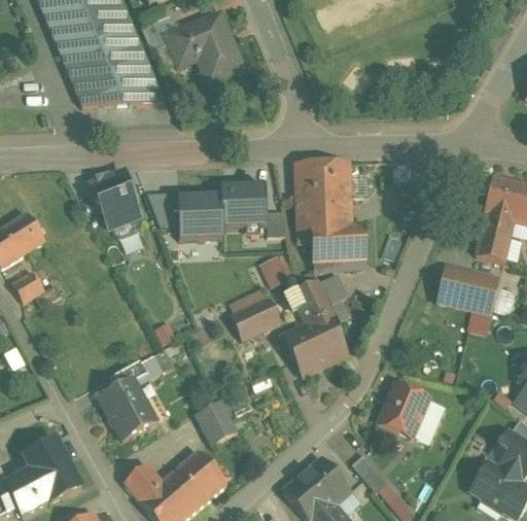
[(165,103),(121,0),(37,0),(82,107),(165,103)]
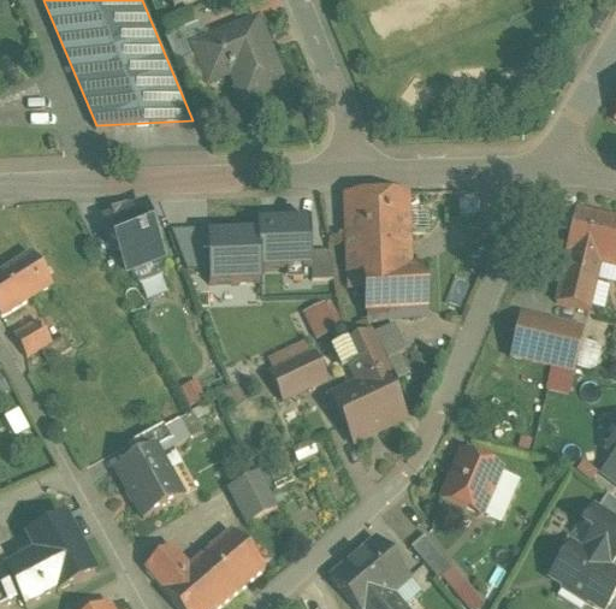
[(201,18),(165,34),(177,60),(199,52),(195,43),(209,37),(201,18)]
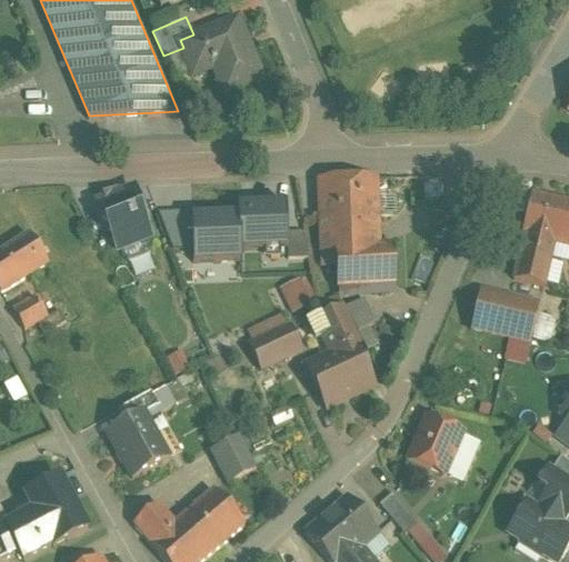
[(193,34),(180,40),(183,48),(195,73),(196,72),(195,68),(212,60),(226,91),(262,76),(250,46),(248,46),(238,19),(239,19),(238,17),(193,34)]
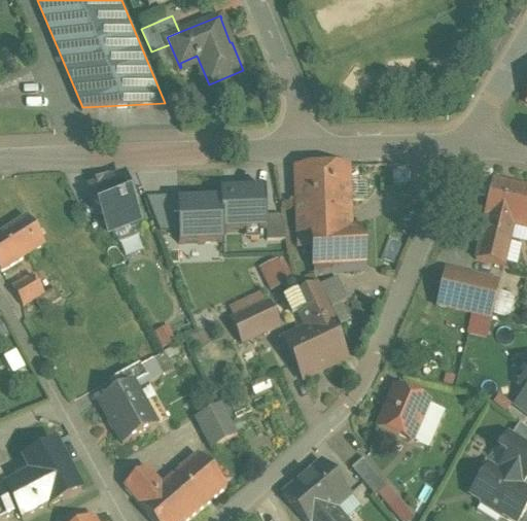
[(366,261),(365,226),(349,226),(346,164),(297,166),(301,231),(311,230),(313,263),(366,261)]
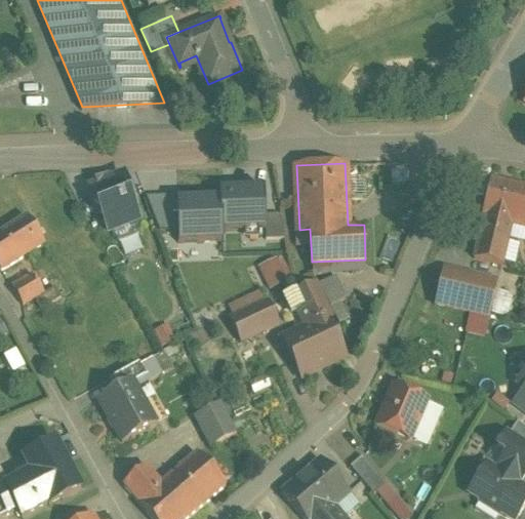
[(98,183),(88,186),(97,207),(99,206),(108,228),(112,226),(133,217),(137,215),(130,195),(132,193),(123,172),(111,177),(109,173),(96,177),(98,183)]
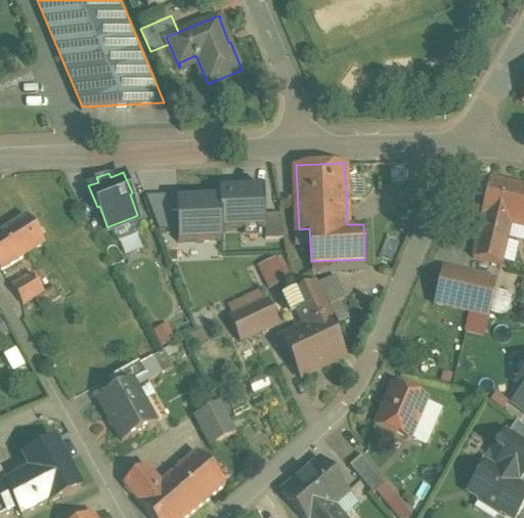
[(523,184),(491,177),(482,214),(483,214),(511,221),(523,223),(523,184)]
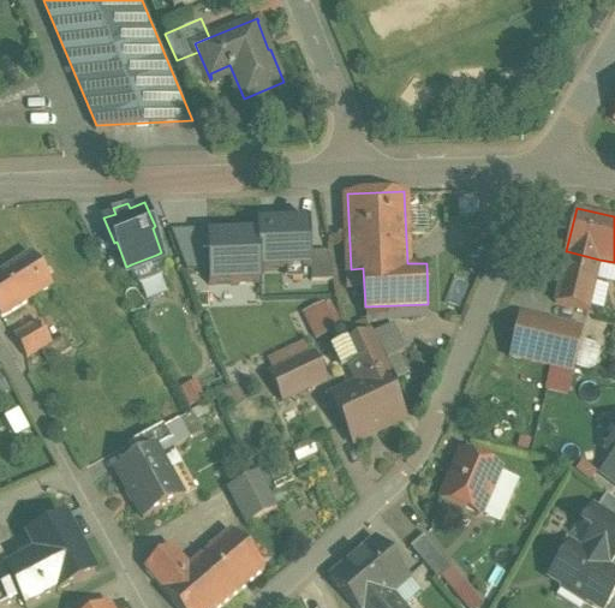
[(260,221),(207,222),(212,287),(279,285),(278,274),(330,270),(328,210),(260,212),(260,221)]
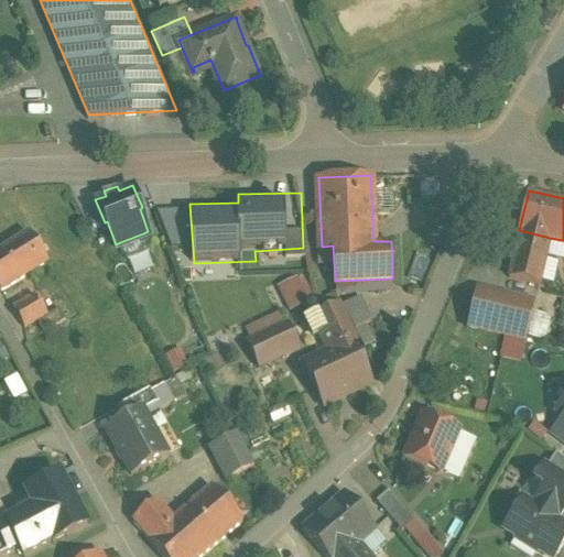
[(30,229),(0,248),(0,282),(3,287),(49,259),(30,229)]
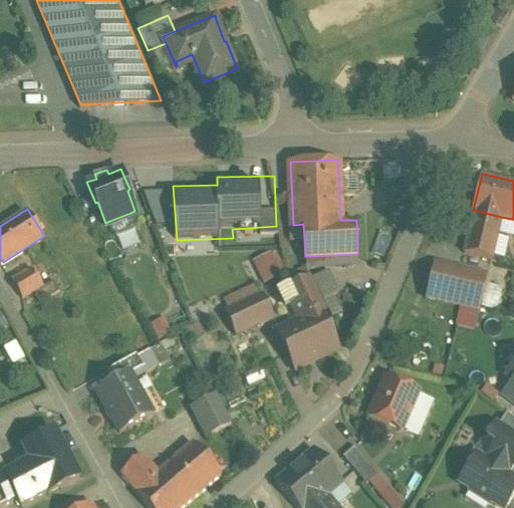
[(501,217),(474,210),(464,250),(492,257),(501,217)]
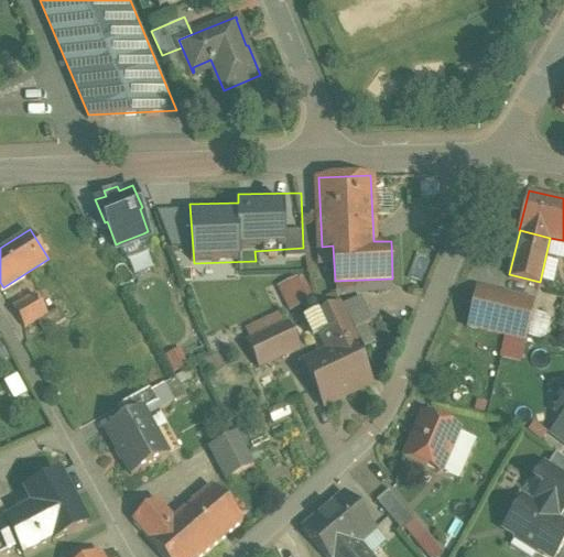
[(143,233),(120,242),(126,257),(150,248),(143,233)]
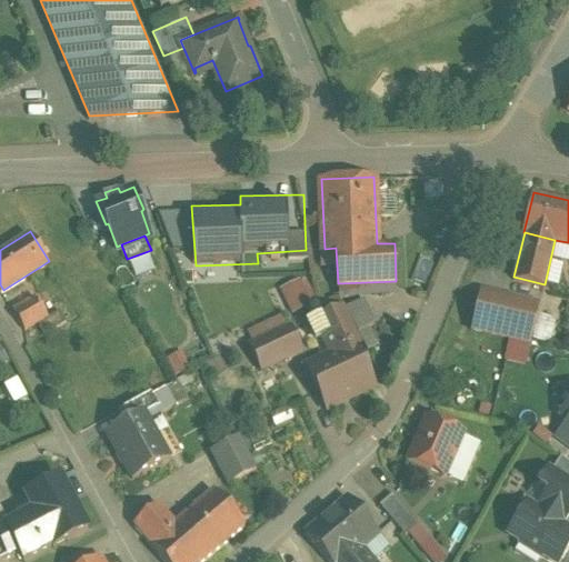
[(317,295),(309,274),(283,284),(291,305),(317,295)]
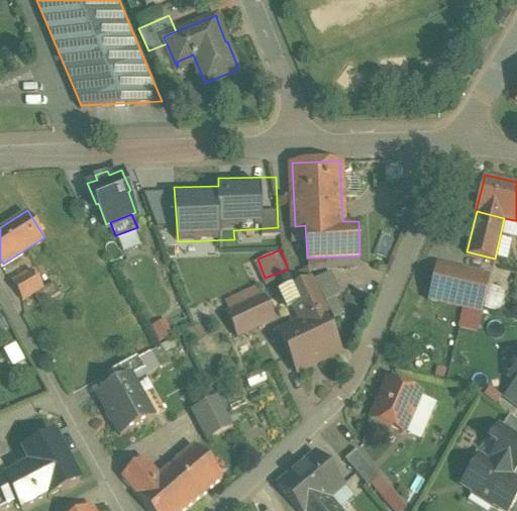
[(490,276),(436,263),(428,297),(482,310),(490,276)]
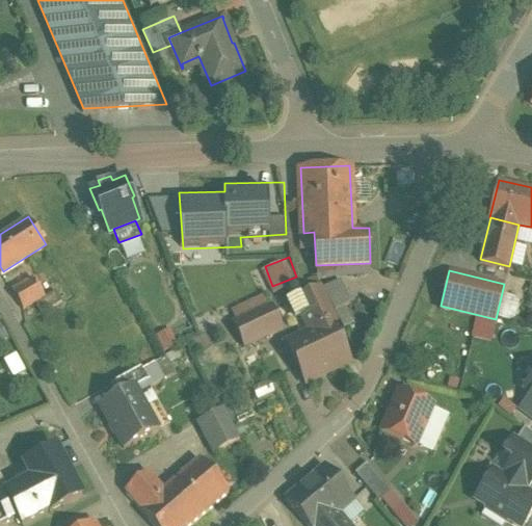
[(45,293),(33,274),(12,288),(23,306),(45,293)]
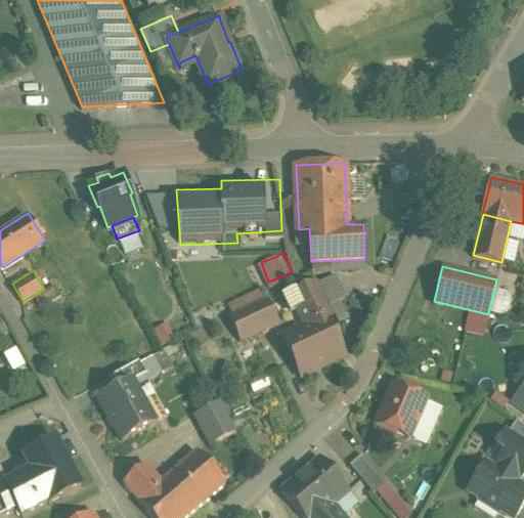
[(332,274),(318,283),(330,303),(342,296),(332,274)]
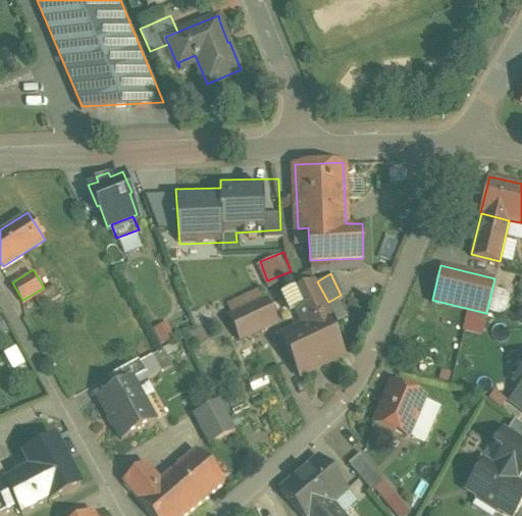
[(55,281),(36,294),(42,304),(61,293),(55,281)]
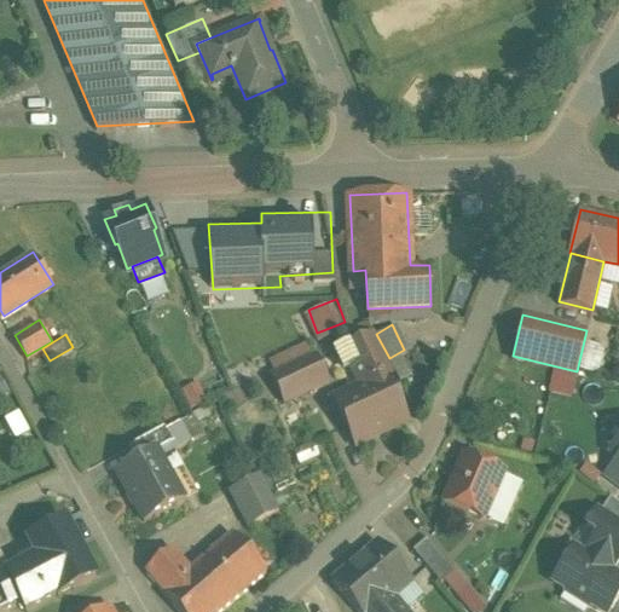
[(335,397),(357,442),(406,419),(386,377),(392,374),(374,334),(346,347),(363,384),(335,397)]
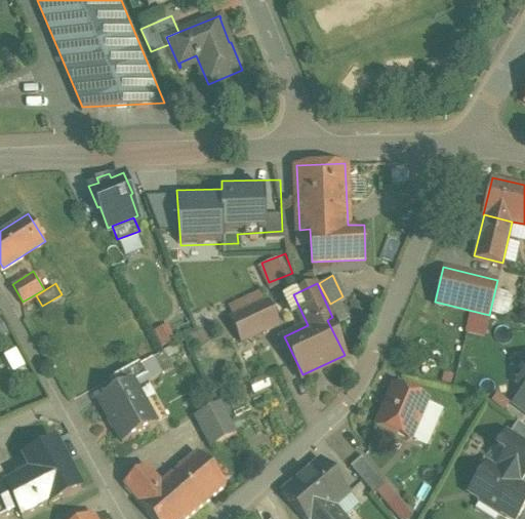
[(246,295),(229,303),(234,314),(251,307),(246,295)]
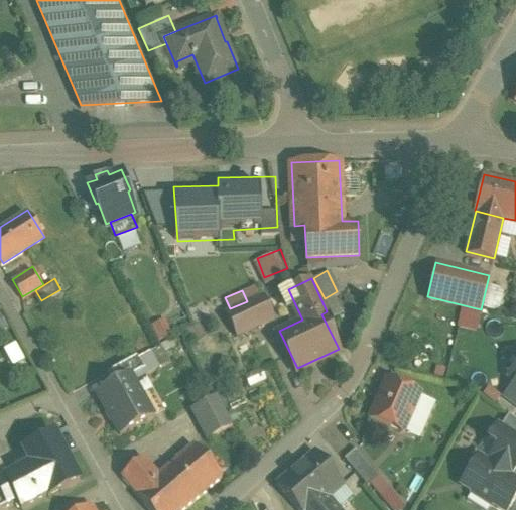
[(230,308),(227,310),(237,334),(275,315),(264,292),(247,301),(230,308)]
